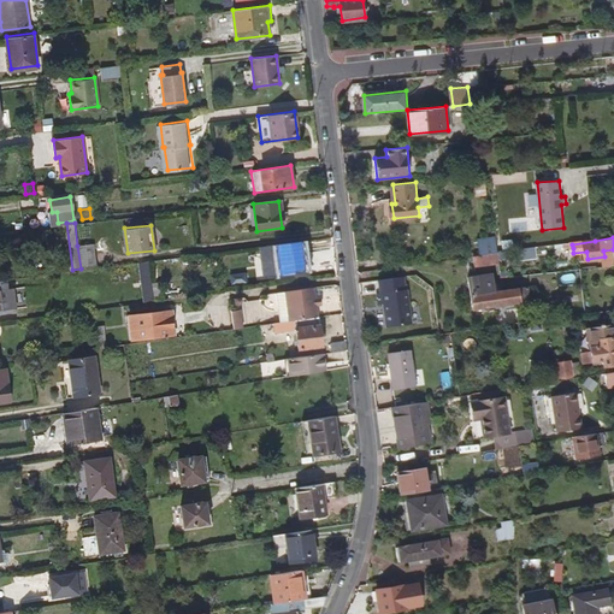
[(497,252),(496,238),(468,242),(470,255),(497,252)]
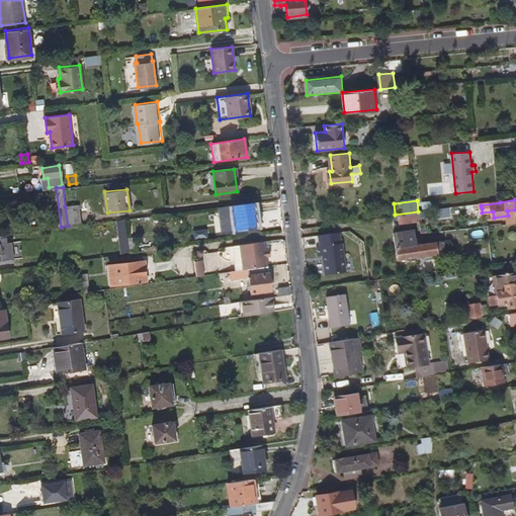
[(257,227),(256,218),(254,202),(231,204),(235,230),(257,227)]
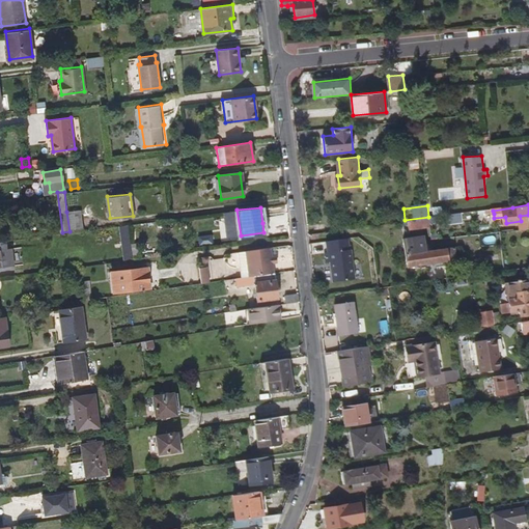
[(83,230),(80,210),(66,212),(70,231),(83,230)]
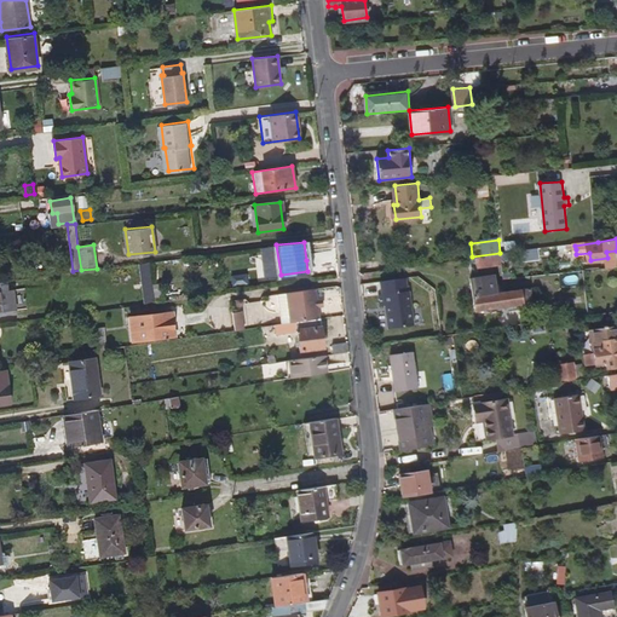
[(540,260),(538,251),(522,253),(523,263),(540,260)]
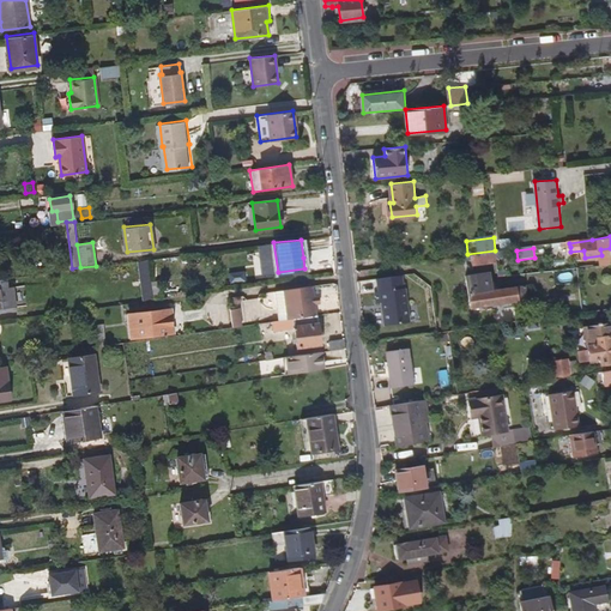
[(497,259),(496,253),(496,252),(473,255),(473,262),(497,259)]
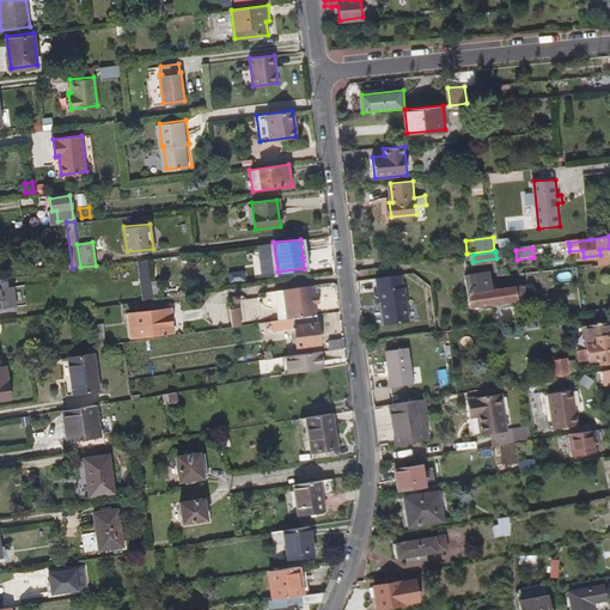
[(142,267),(138,267),(141,287),(145,286),(152,285),(148,266),(142,267)]
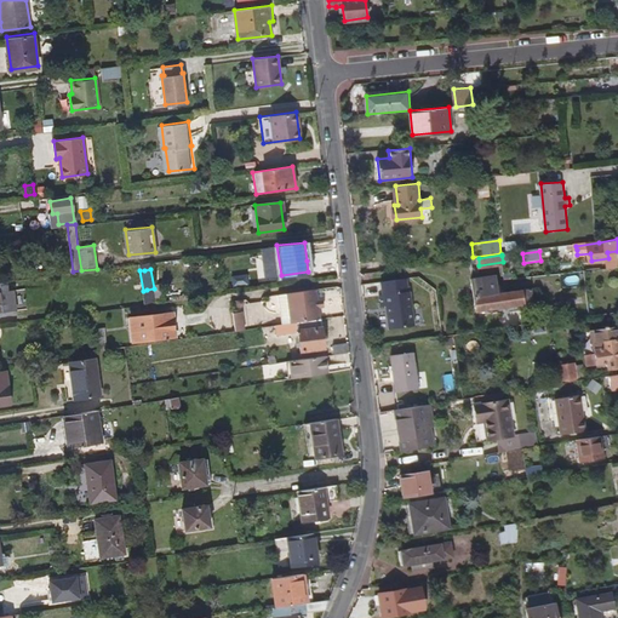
[(499,293),(497,276),(473,280),(476,310),(533,302),(531,289),(499,293)]
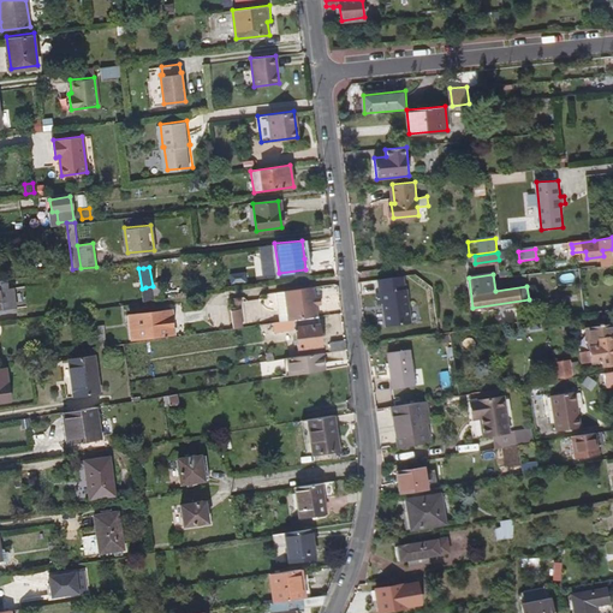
[(412,323),(404,277),(379,280),(381,292),(375,293),(378,313),(384,311),(387,327),(412,323)]
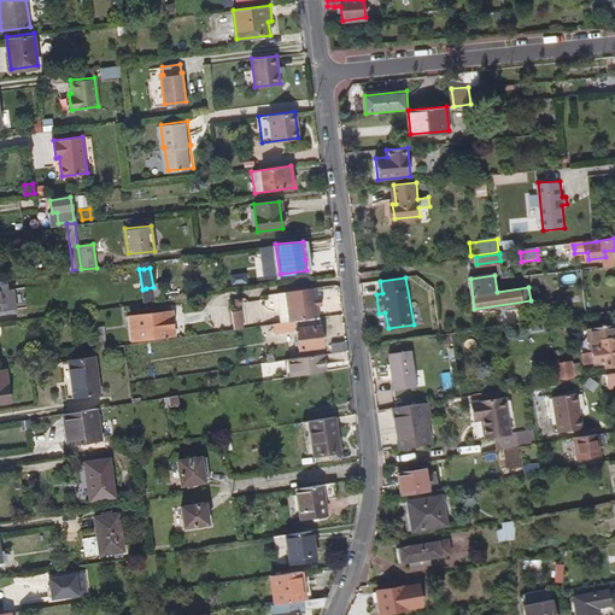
[(167,299),(164,283),(154,285),(157,300),(167,299)]
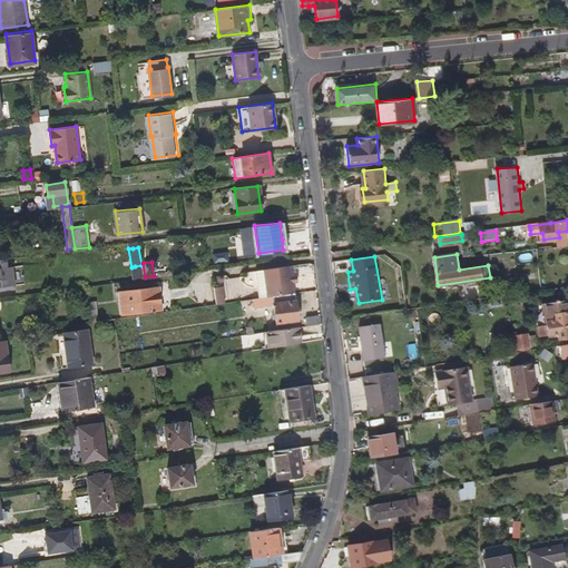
[(292,275),(290,265),(255,271),(258,299),(264,297),(294,293),(293,283),(292,275)]
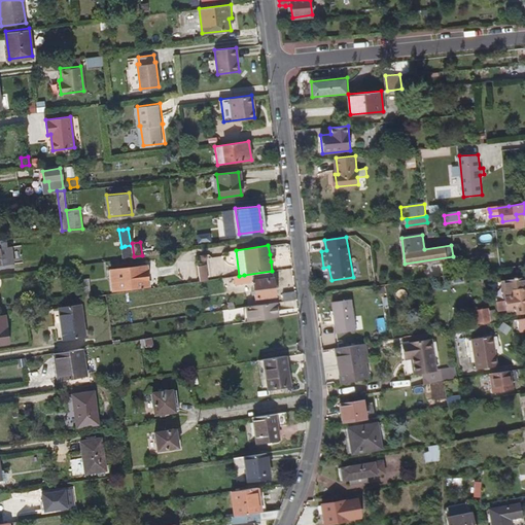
[(198,266),(197,266),(199,281),(200,281),(207,280),(205,265),(198,266)]
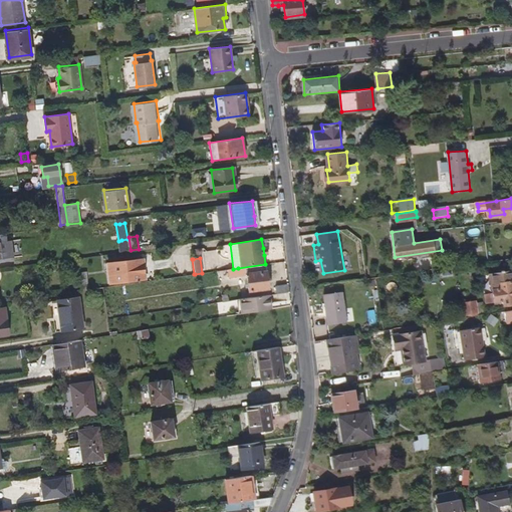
[(146,278),(143,259),(108,264),(110,283),(146,278)]
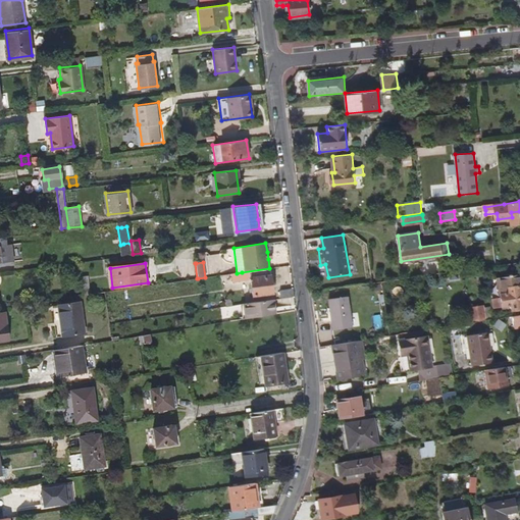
[(273,294),(270,268),(269,268),(242,272),(243,280),(251,279),(253,296),(273,294)]
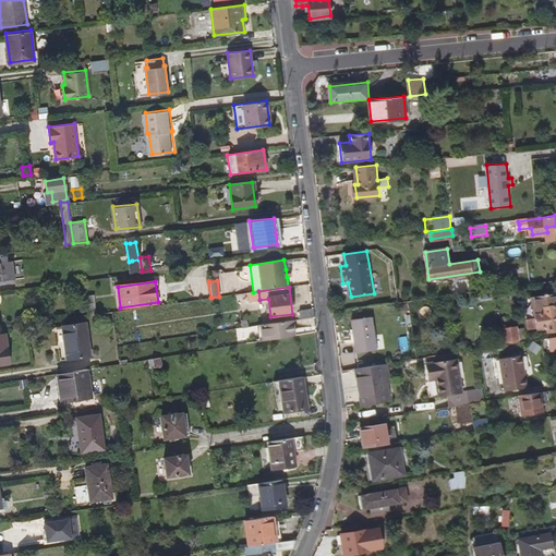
[(253,292),(249,292),(250,301),(260,300),(258,291),(253,292)]
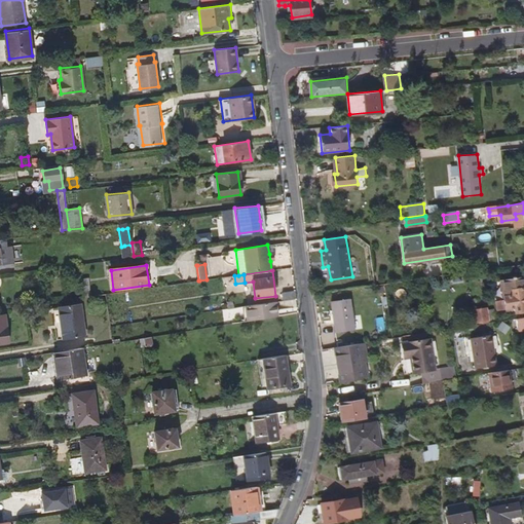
[(523,275),(501,281),(507,309),(517,307),(518,312),(523,311),(523,275)]
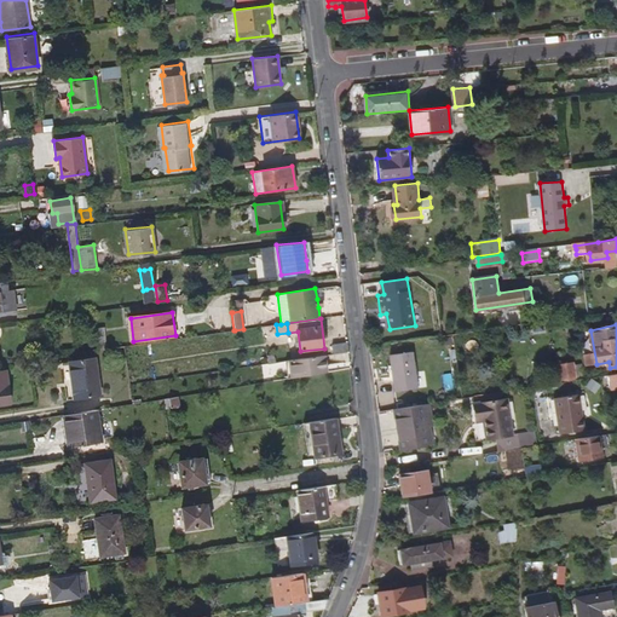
[(350,353),(349,342),(340,344),(341,355),(350,353)]
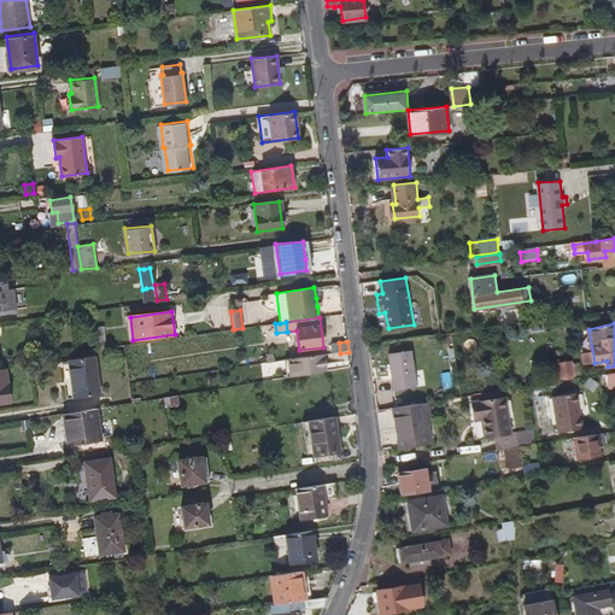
[(416,386),(410,351),(388,353),(394,390),(416,386)]
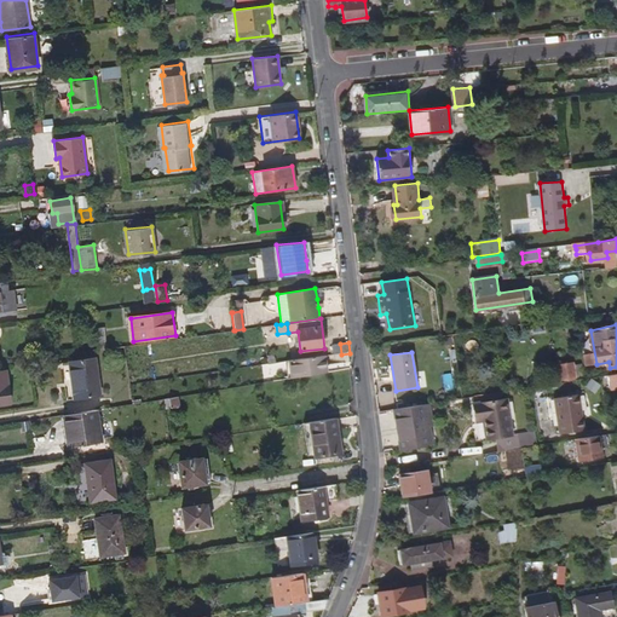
[(323,374),(321,357),(290,362),(293,379),(323,374)]
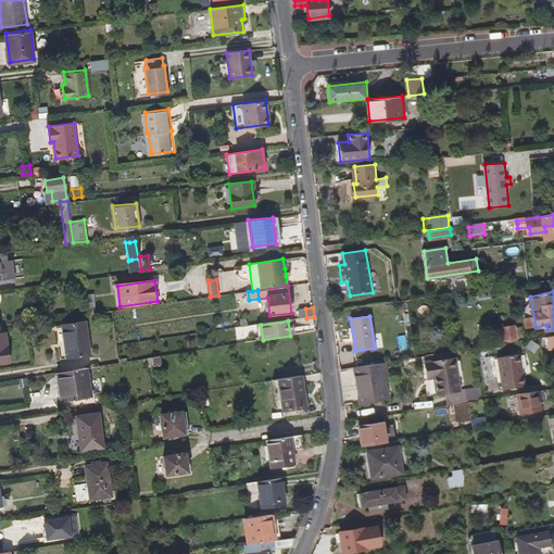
[(90,355),(86,322),(63,325),(68,360),(90,355)]
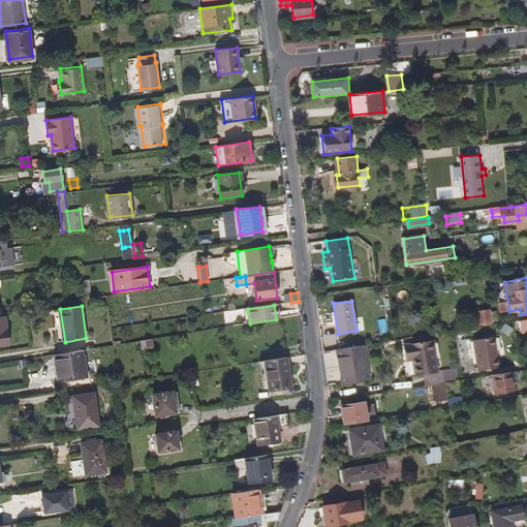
[(494,323),(492,309),(479,311),(483,326),(494,323)]
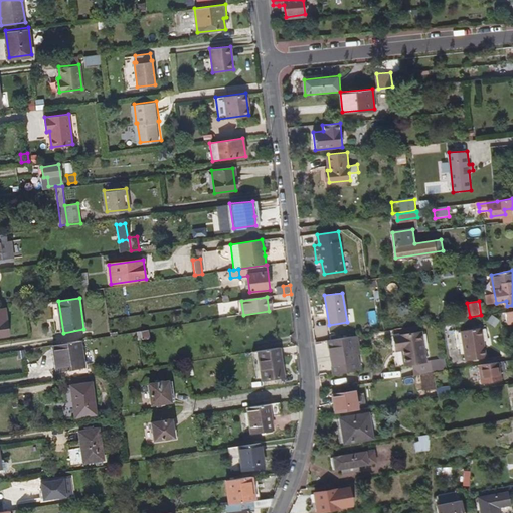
[(0,335),(9,334),(6,308),(0,308),(0,335)]
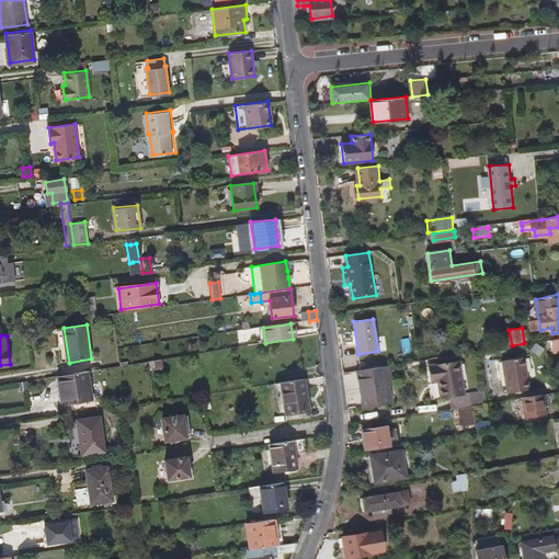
[(531,389),(525,356),(503,361),(503,358),(497,360),(501,380),(506,379),(509,392),(531,389)]
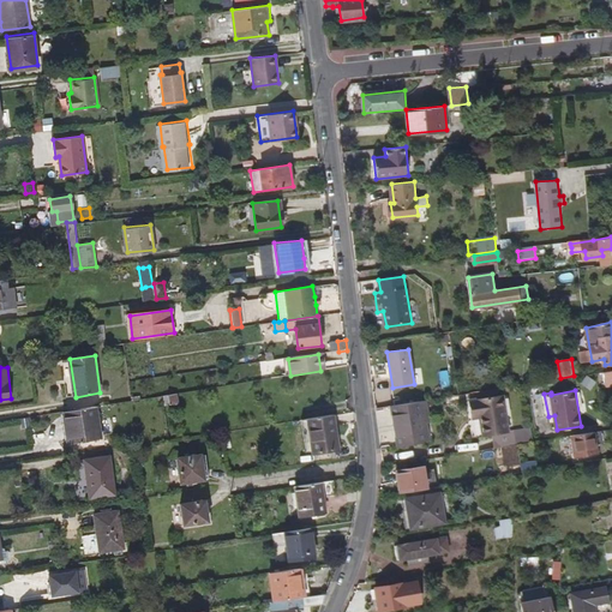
[(178,403),(177,394),(163,396),(165,406),(178,403)]
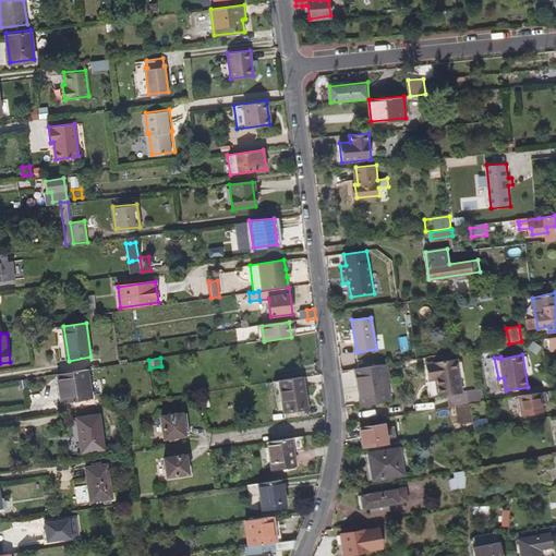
[(455,359),(423,364),(428,397),(446,394),(448,406),(468,403),(466,390),(460,391),(455,359)]
